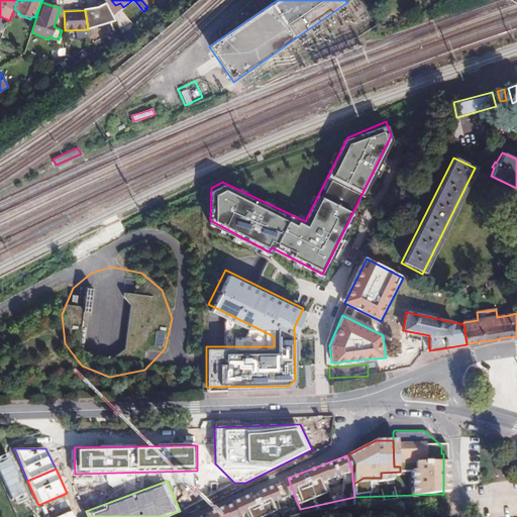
[(293,491),(268,501),(273,516),(284,516),(300,509),(293,491)]
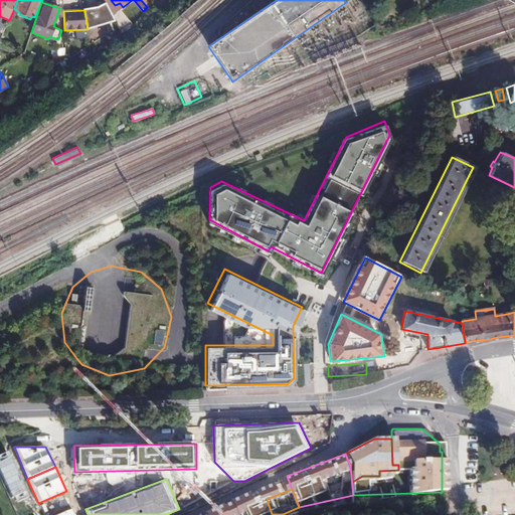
[(272,514),(267,499),(229,514),(272,514)]
